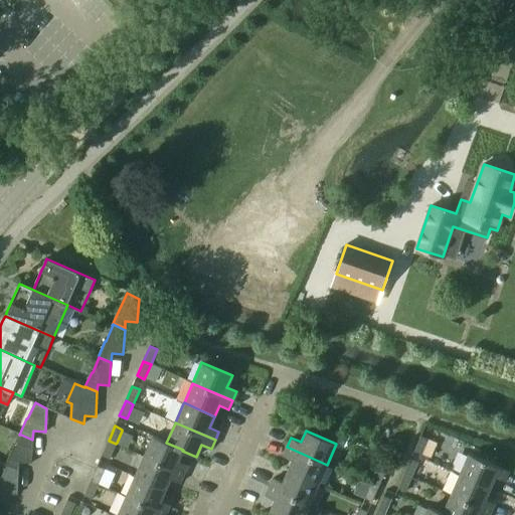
[(13,450),(6,465),(7,466),(18,471),(19,463),(31,463),(32,440),(21,435),(14,450),(13,450)]
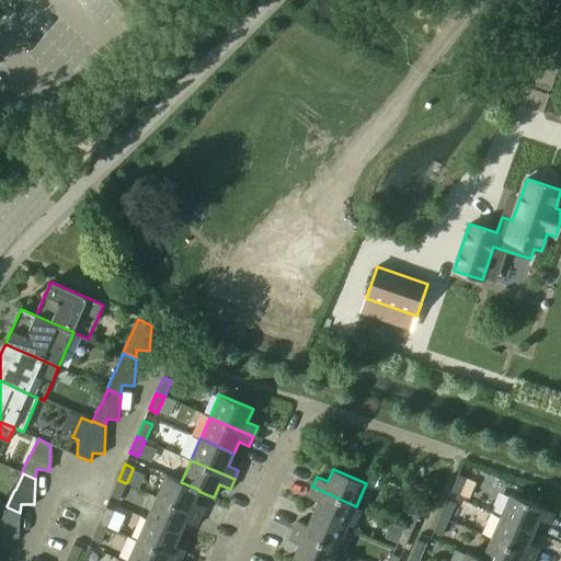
[(458,474),(451,491),(459,494),(467,478),(458,474)]
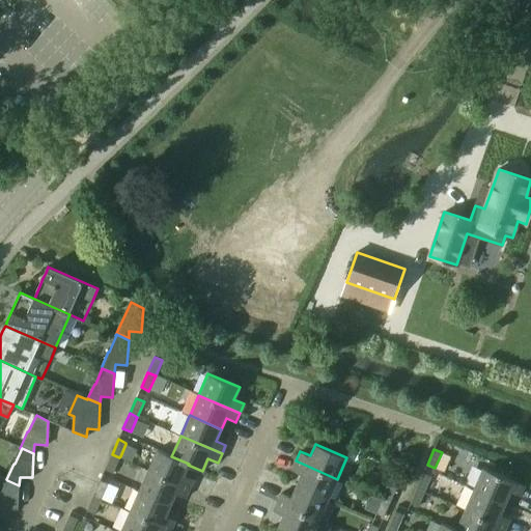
[(157,450),(148,471),(189,488),(193,479),(184,475),(188,465),(189,464),(171,456),(157,450)]
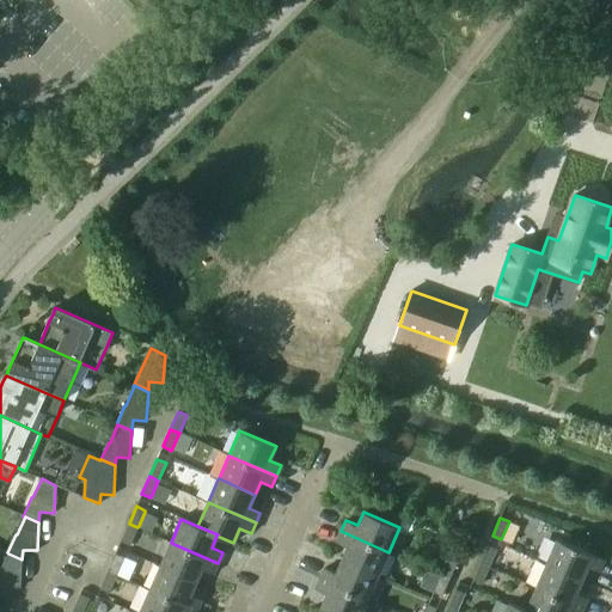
[(129,524),(121,542),(130,545),(138,527),(129,524)]
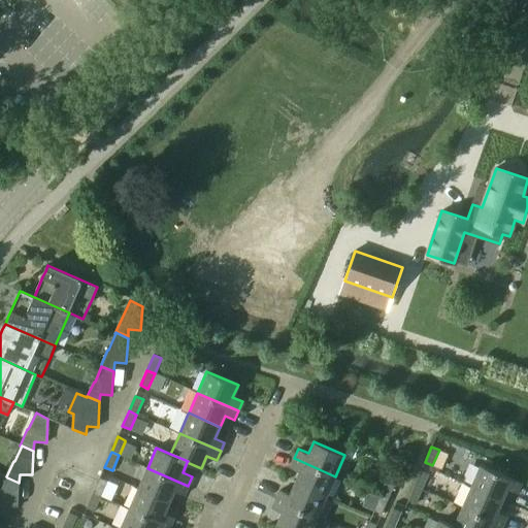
[(295,483),(326,496),(335,476),(294,458),(290,467),(299,471),(295,483)]
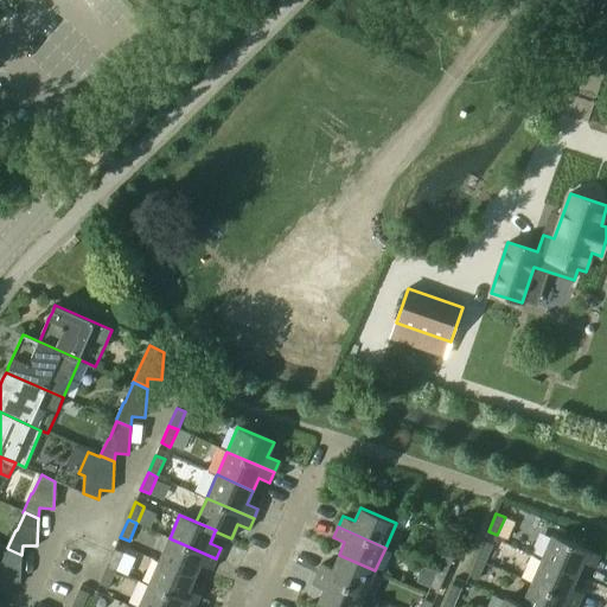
[(541,560),(577,575),(583,562),(594,567),(599,556),(553,535),(541,560)]
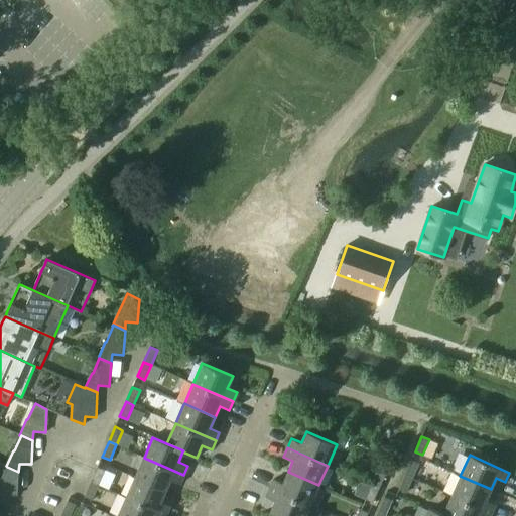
[(134,478),(165,491),(170,480),(179,484),(183,475),(144,458),(134,478)]
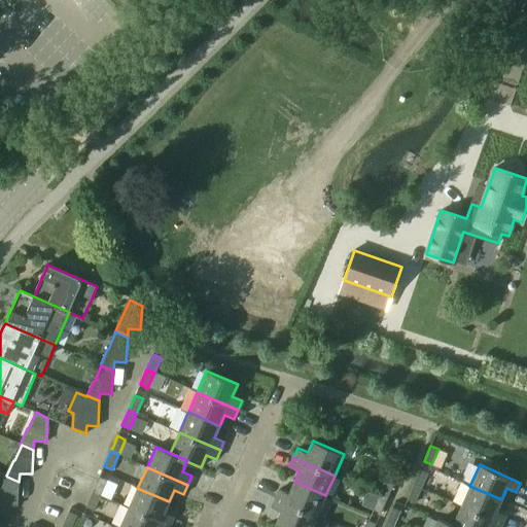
[(420,469),(414,485),(421,488),(428,473),(420,469)]
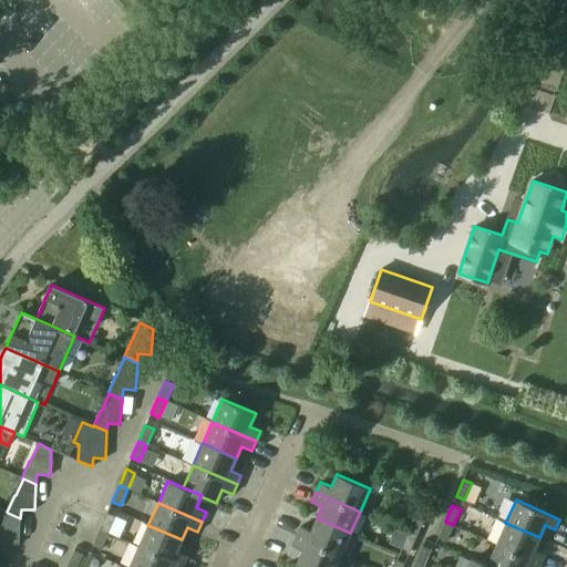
[(0,548),(4,550),(6,543),(19,544),(20,519),(20,518),(8,513),(0,531),(0,548)]
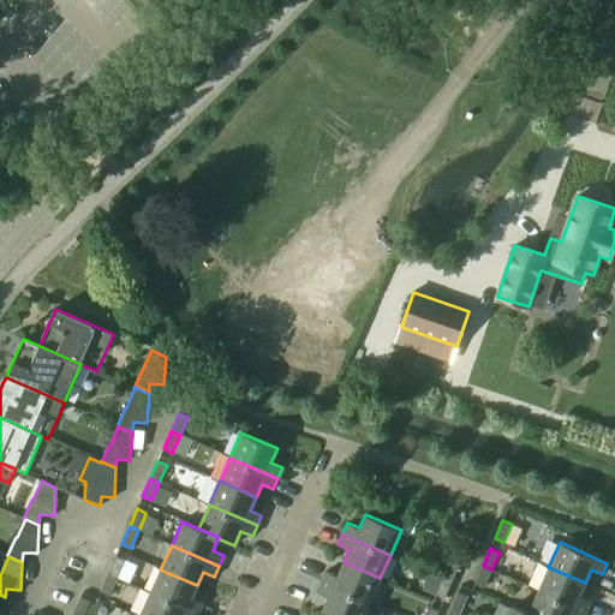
[(114,561),(108,574),(118,578),(125,560),(115,556),(114,561)]
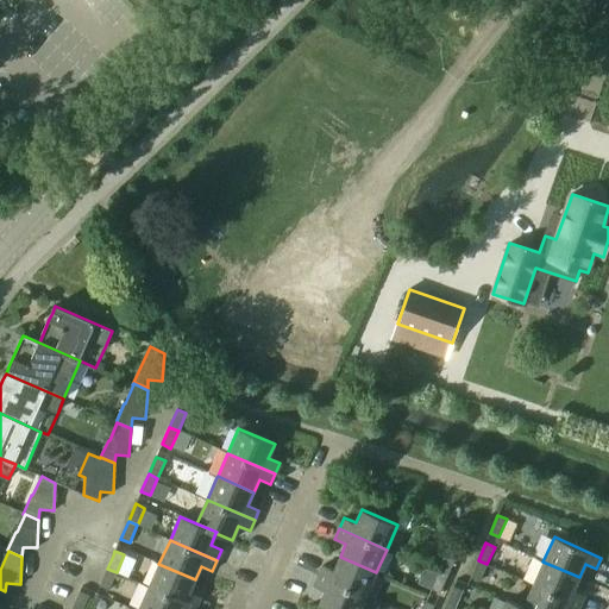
[(446,554),(439,572),(447,576),(456,558),(446,554)]
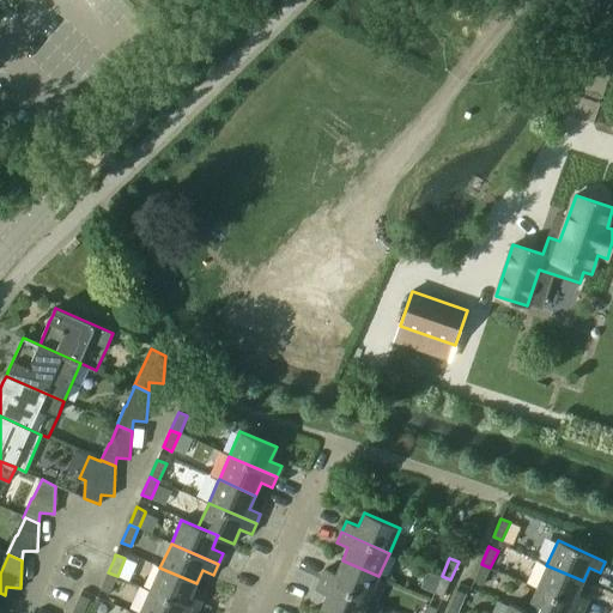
[(325,569),(320,580),(368,600),(378,576),(343,560),(337,574),(325,569)]
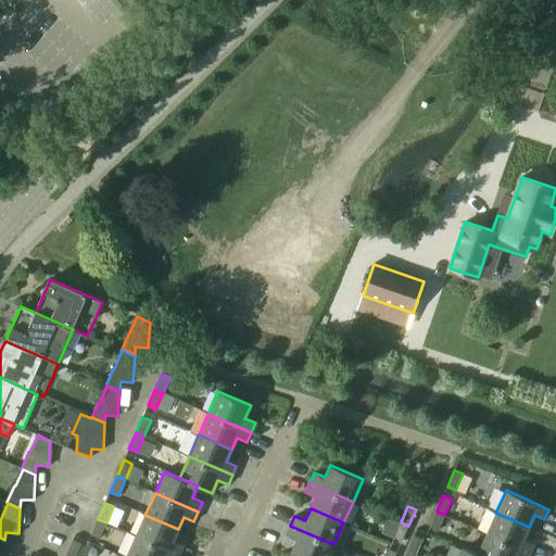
[(437,512),(429,528),(438,531),(444,515),(437,512)]
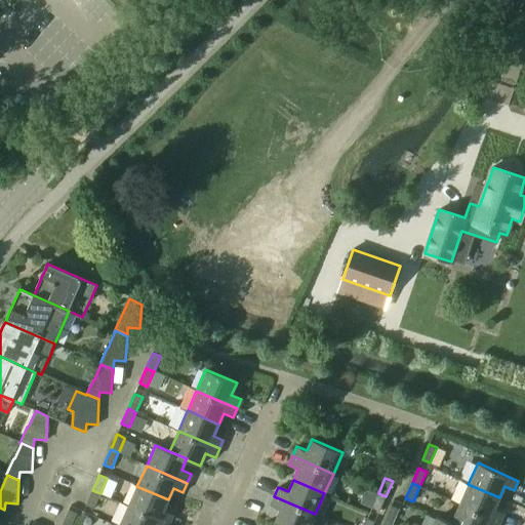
[(468,484),(459,503),(500,522),(505,513),(494,509),(499,497),(468,484)]
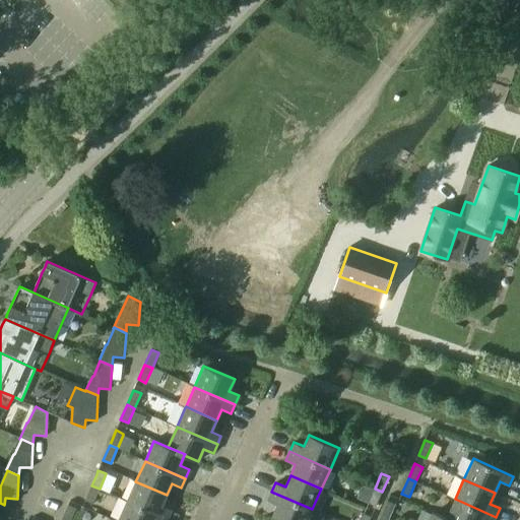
[(135,481),(127,501),(168,519),(172,510),(161,505),(167,495),(135,481)]
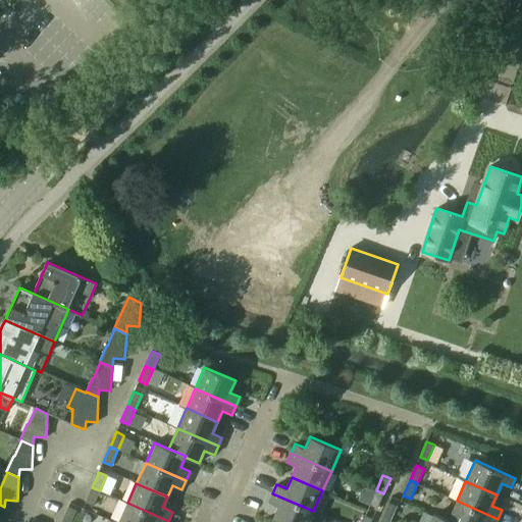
[(92,487),(86,502),(93,506),(100,490),(92,487)]
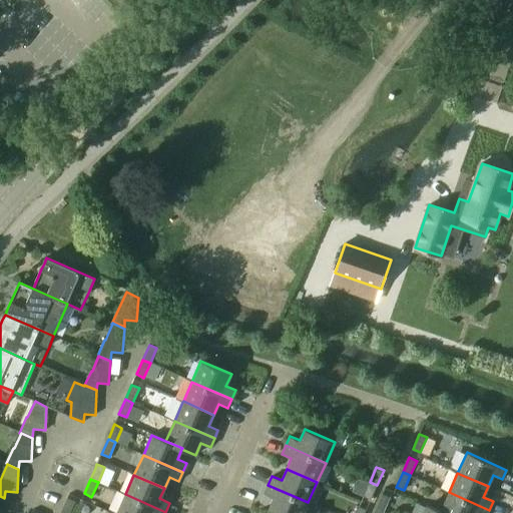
[(369,484),(363,496),(371,499),(377,485),(370,482),(369,484)]
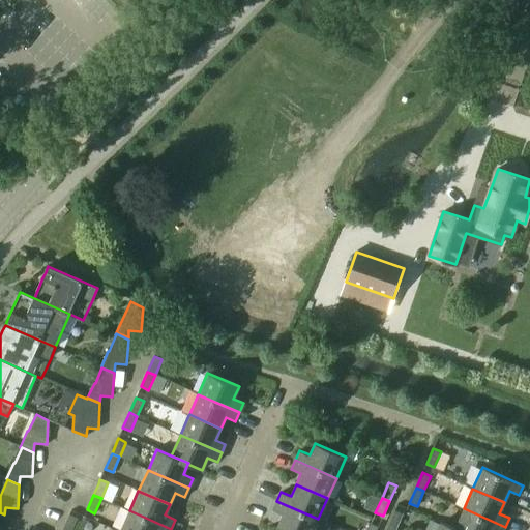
[(276,501),(273,509),(283,514),(277,527),(285,529),(313,529),(318,519),(276,501)]
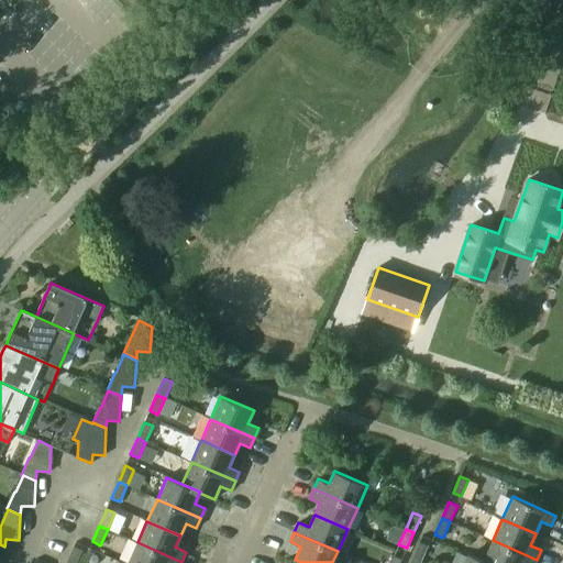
[(484,562),(482,562),(534,562),(537,560),(493,540),(484,562)]
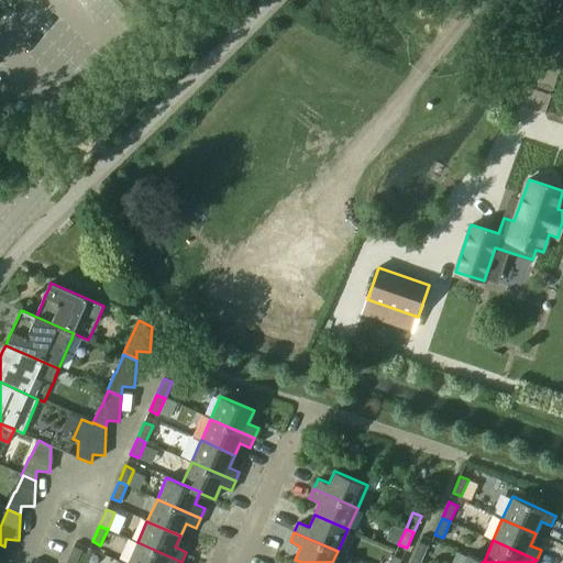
[(180,562),(181,562),(138,542),(128,562),(180,562)]
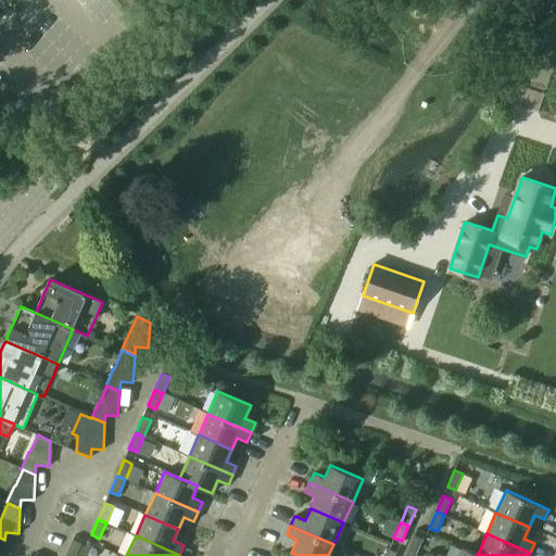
[(414,535),(407,552),(415,555),(422,539),(414,535)]
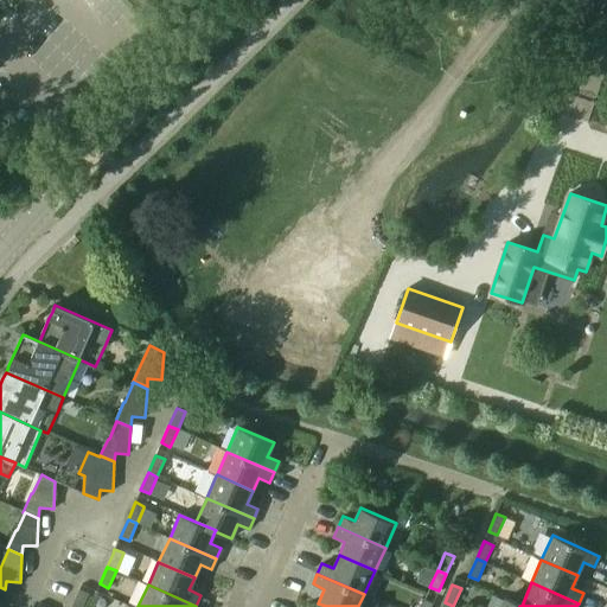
[(80,589),(72,606),(74,606),(82,606),(89,593),(80,589)]
